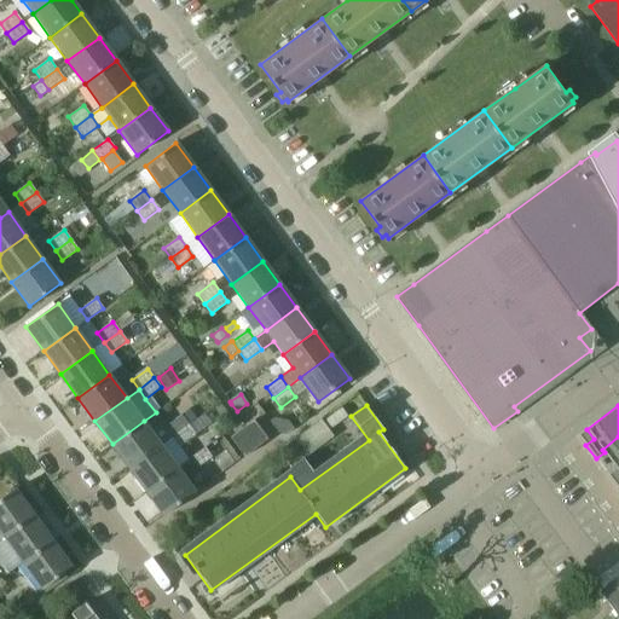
[(341,409),(325,420),(331,428),(347,417),(341,409)]
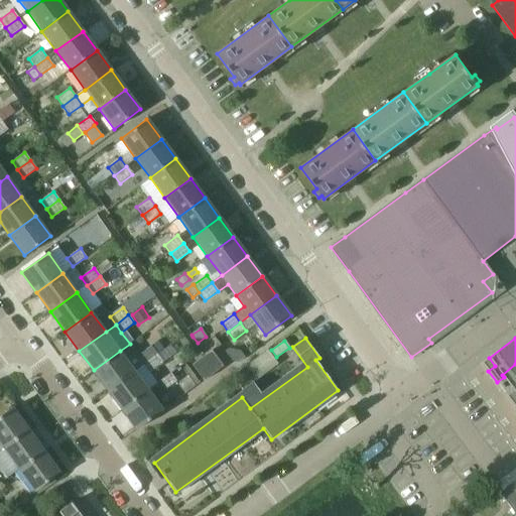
[(158,342),(152,346),(157,354),(164,349),(158,342)]
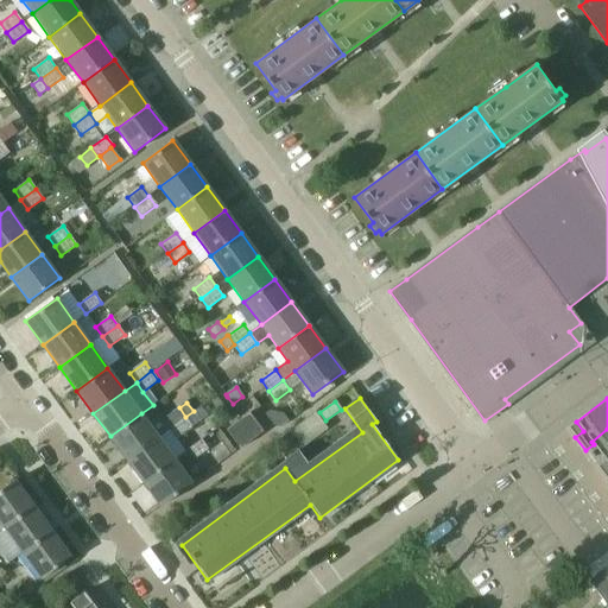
[(171,428),(185,417),(179,407),(164,419),(171,428)]
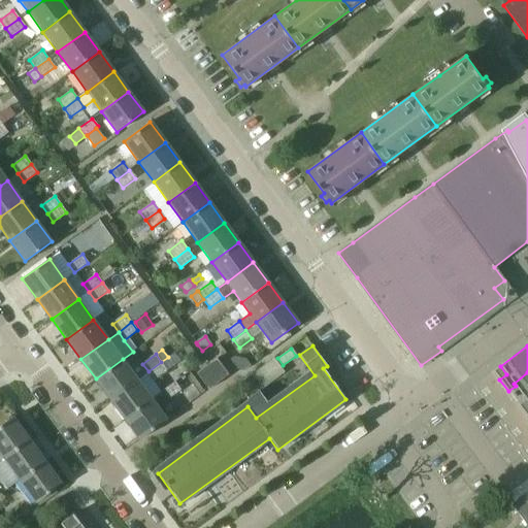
[(243,370),(252,365),(246,359),(235,357),(231,360),(237,369),(243,370)]
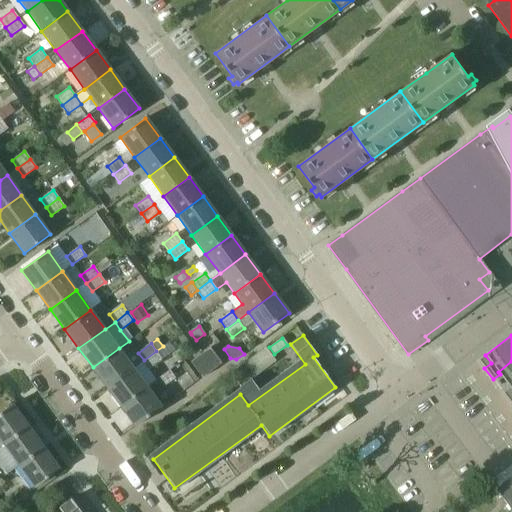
[(222,364),(210,347),(190,362),(202,378),(222,364)]
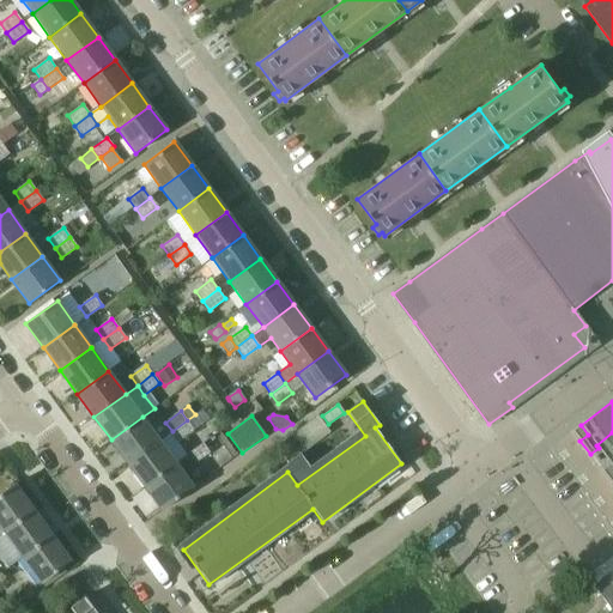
[(293,435),(305,451),(331,432),(319,416),(293,435)]
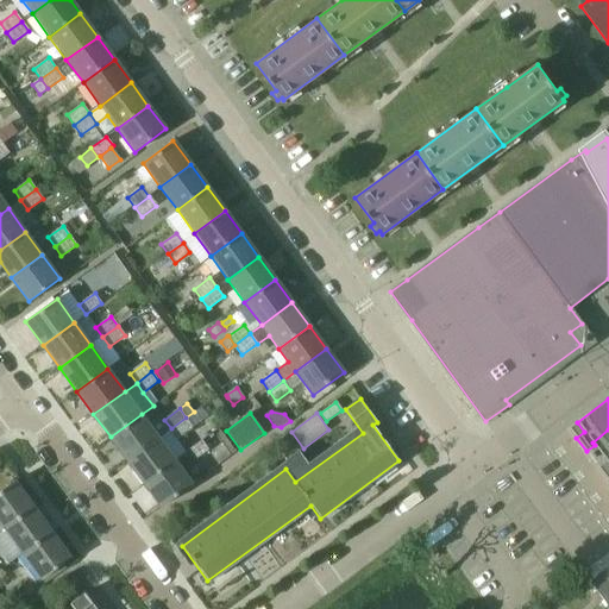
[(142,414),(111,437),(127,460),(158,438),(142,414)]
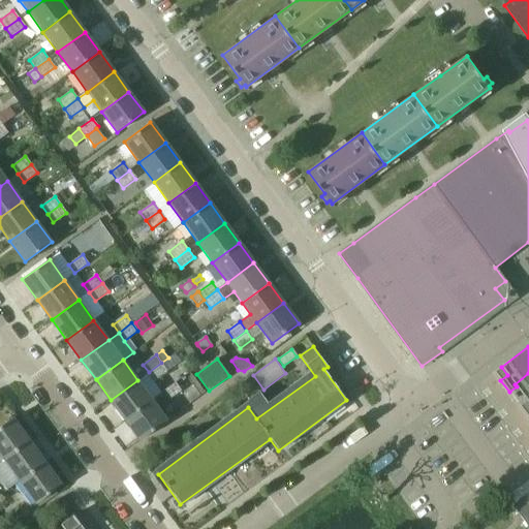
[(167,371),(161,363),(149,372),(154,380),(167,371)]
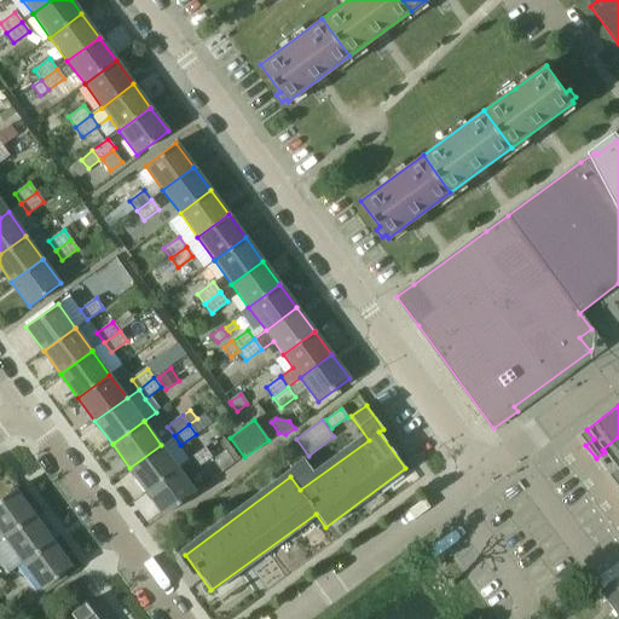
[(586,429),(579,435),(585,445),(594,439),(586,429)]
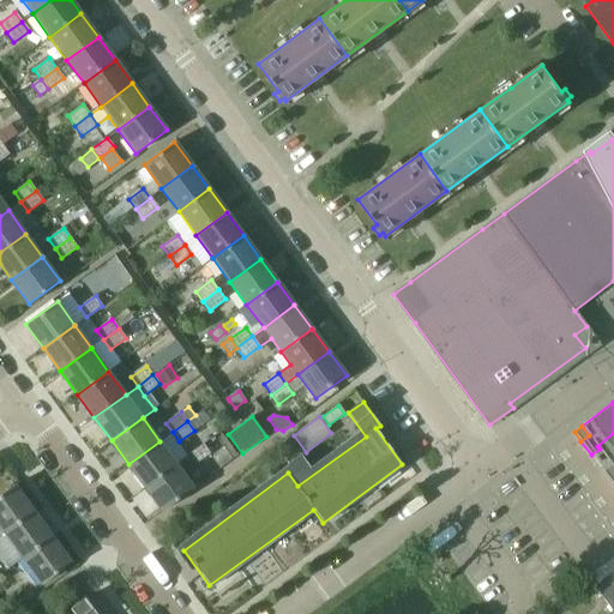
[(611,464),(613,462),(613,433),(597,446),(600,449),(611,464)]
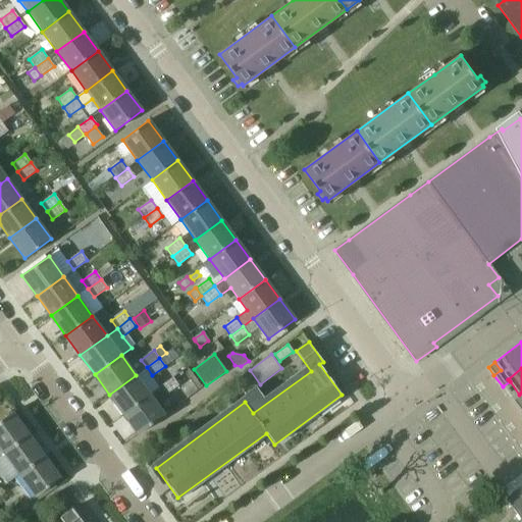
[(250,370),(249,369),(233,379),(246,396),(261,384),(260,384),(250,370)]
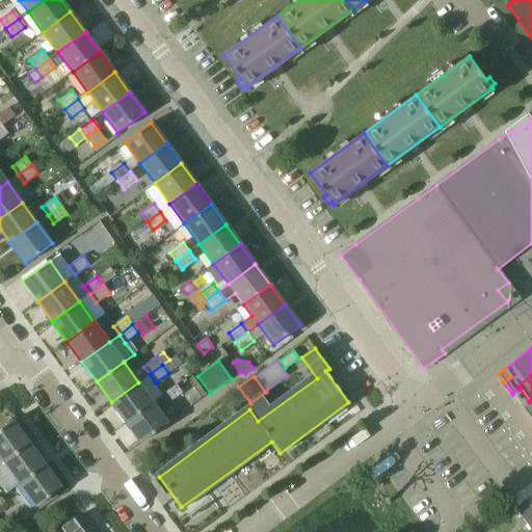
[(126,422),(153,402),(138,382),(111,402),(126,422)]
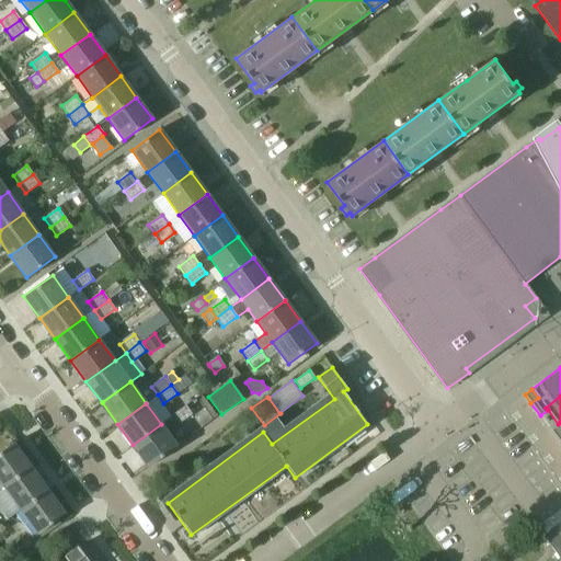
[(192,415),(186,407),(172,416),(179,425),(192,415)]
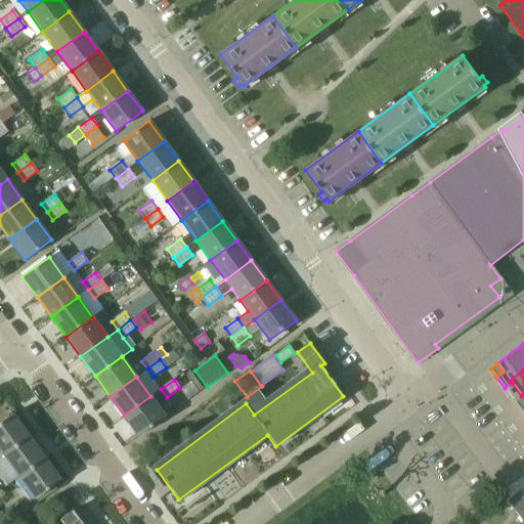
[(165,417),(150,396),(124,416),(138,436),(165,417)]
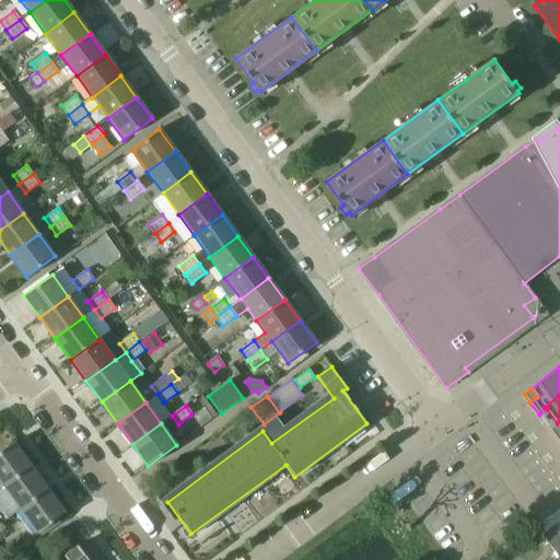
[(559,427),(557,423),(550,429),(556,436),(559,433),(559,427)]
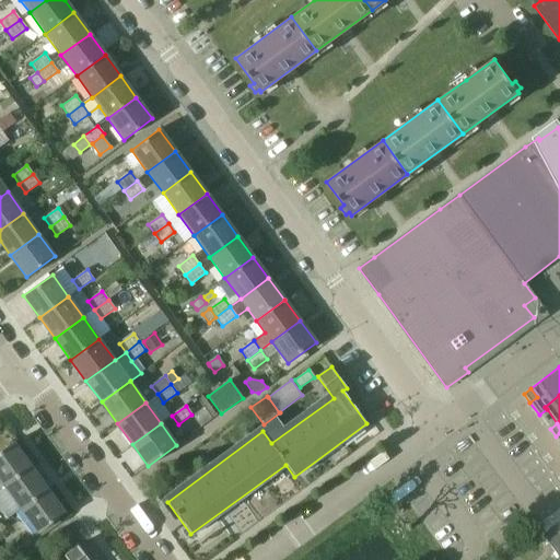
[(0,481),(3,486),(31,465),(13,442),(0,451),(0,481)]
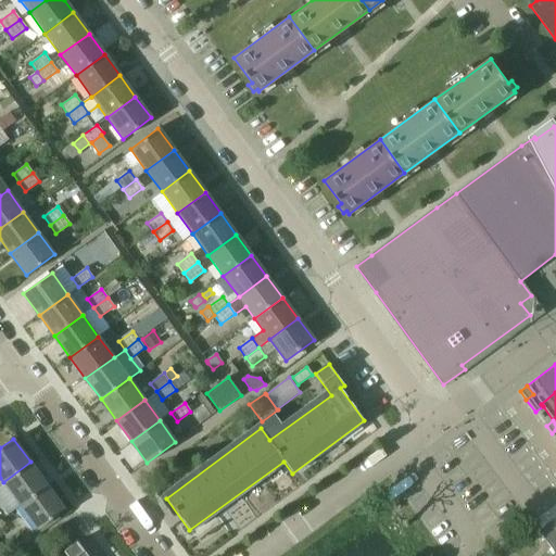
[(20,505),(47,485),(30,462),(3,482),(20,505)]
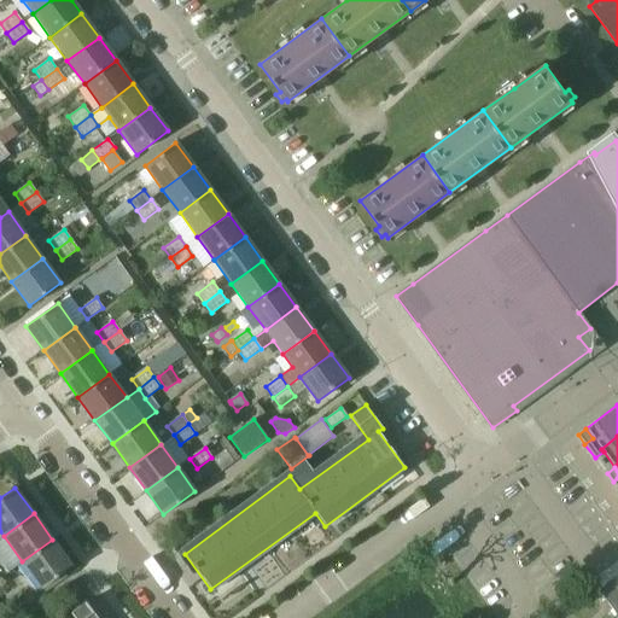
[(71,565),(52,540),(22,561),(41,588),(71,565)]
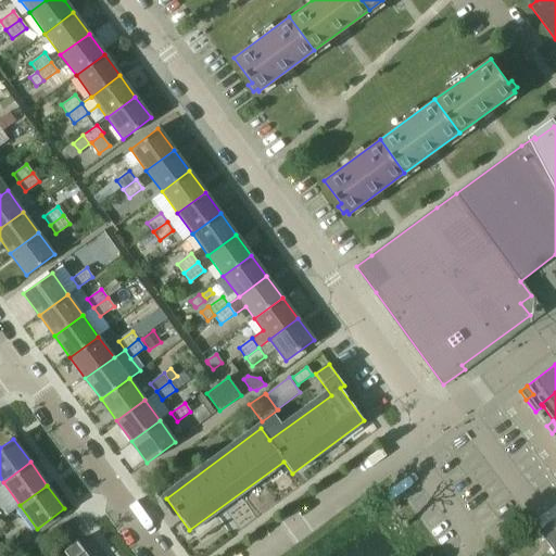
[(555,555),(555,517),(538,531),(555,555)]
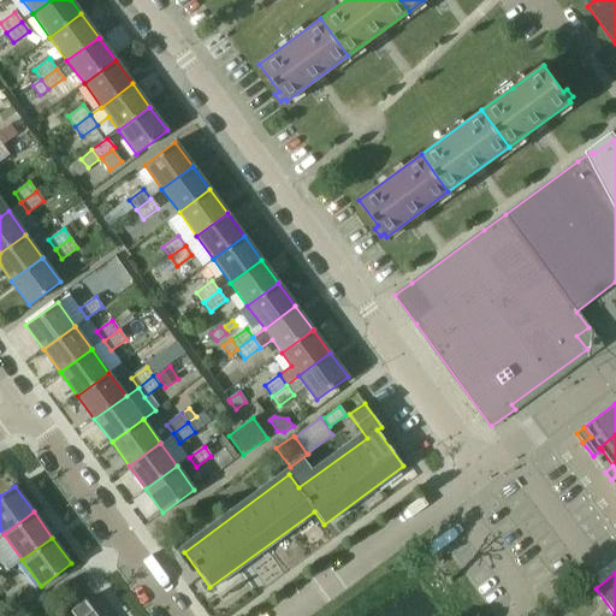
[(96,615),(84,599),(70,610),(73,615),(96,615)]
